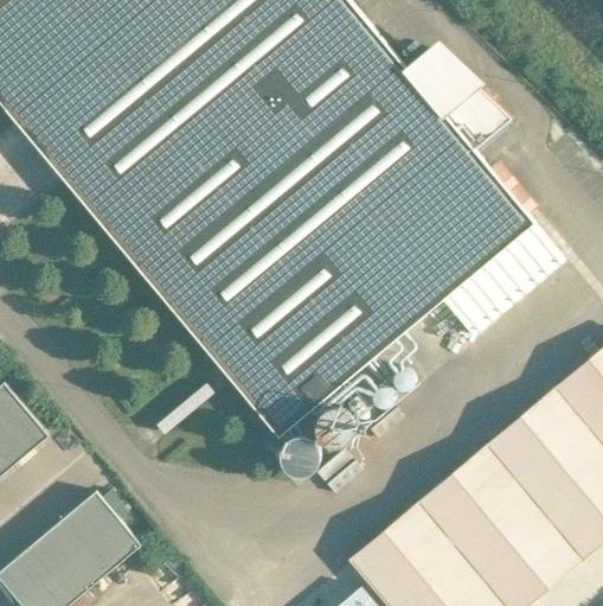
[(0,106),(276,438),(441,300),(472,337),(562,261),(532,224),(533,223),(472,151),(510,119),(438,51),(410,75),(346,0),(0,0),(0,106)]
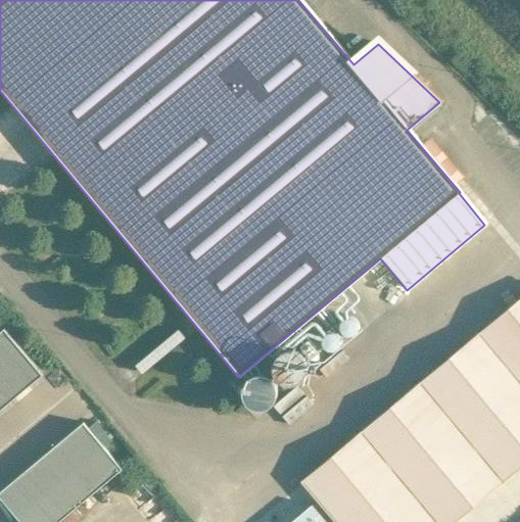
[(519,300),(478,335),(519,384),(519,300)]
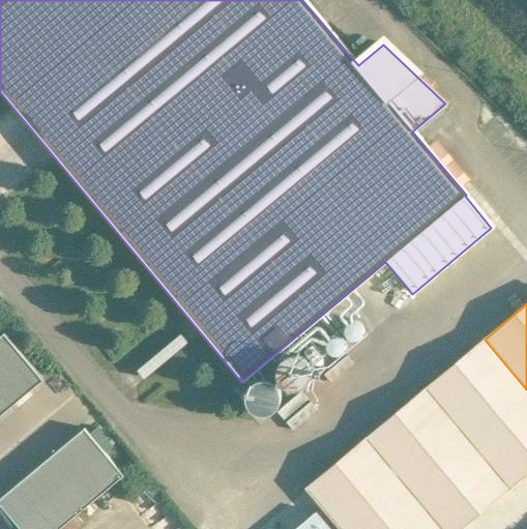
[(0,412),(40,379),(1,331),(0,332),(0,412)]
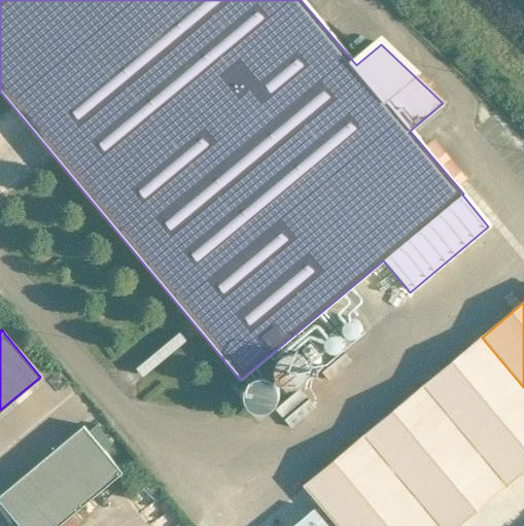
[(0,505),(16,525),(57,525),(120,474),(81,426),(0,494),(0,505)]
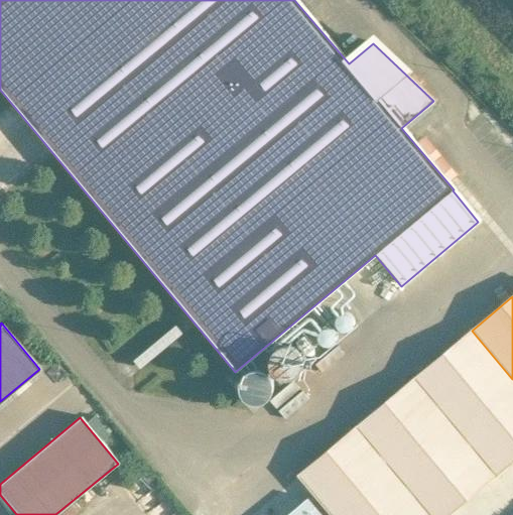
[(318,514),(305,498),(284,514),(318,514)]
